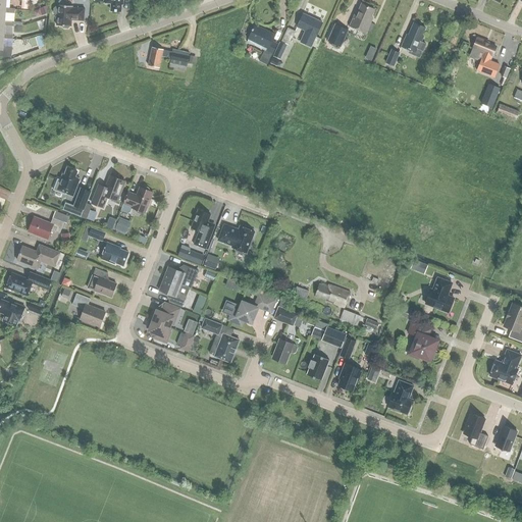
[(5,8),(5,0),(0,0),(0,10),(5,11),(5,13),(14,13),(14,9),(5,8)]
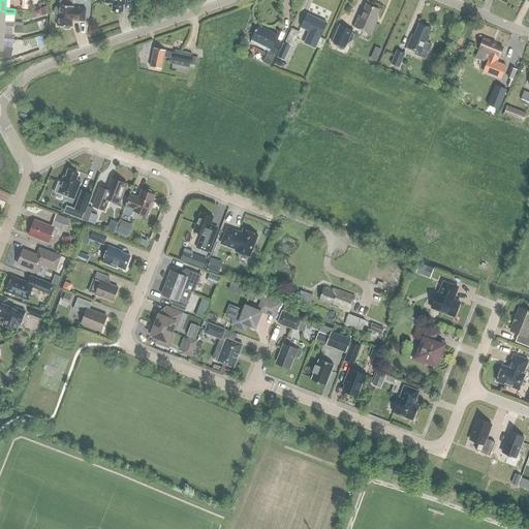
[(112,11),(122,11),(123,4),(124,4),(123,0),(104,0),(105,3),(113,3),(112,11)]
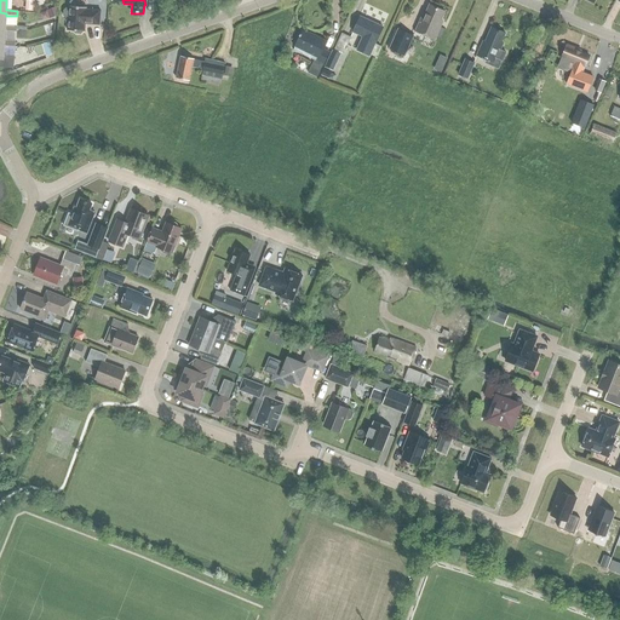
[(438,27),(445,12),(429,5),(425,13),(423,13),(414,32),(434,41),(440,28),(438,27)]
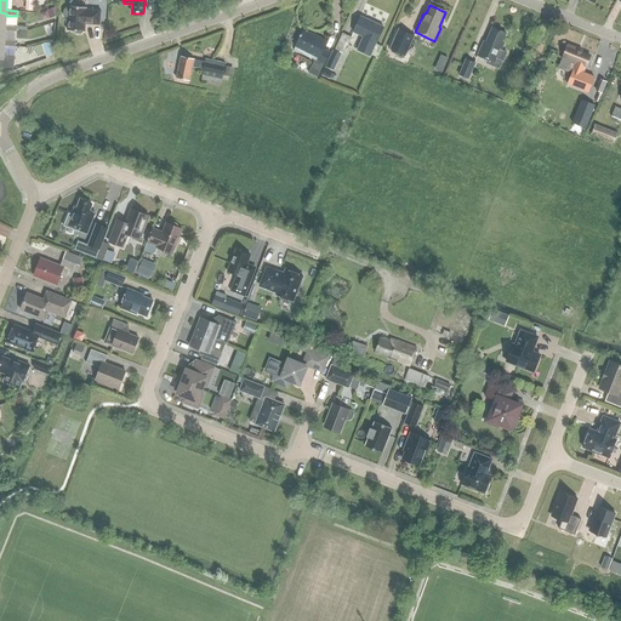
[(75,33),(80,34),(83,32),(84,32),(85,24),(100,24),(101,10),(86,10),(86,7),(69,6),(68,9),(66,9),(63,10),(63,16),(66,17),(68,18),(67,30),(74,30),(75,33)]
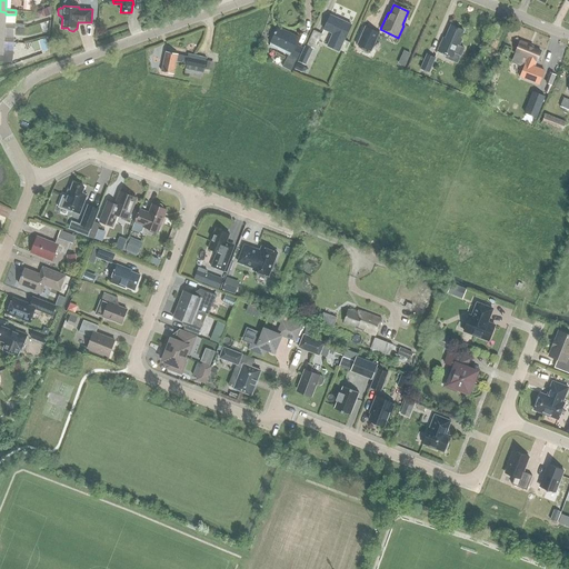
[(43,9),(46,17),(53,15),(51,7),(43,9)]
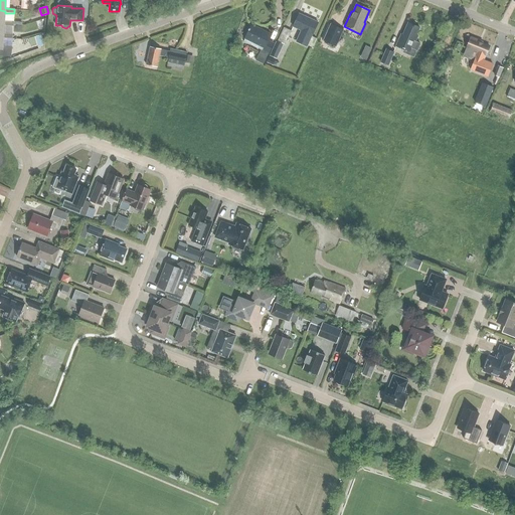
[(4,25),(13,26),(13,21),(5,21),(5,13),(5,11),(0,10),(0,23),(4,24),(4,25)]
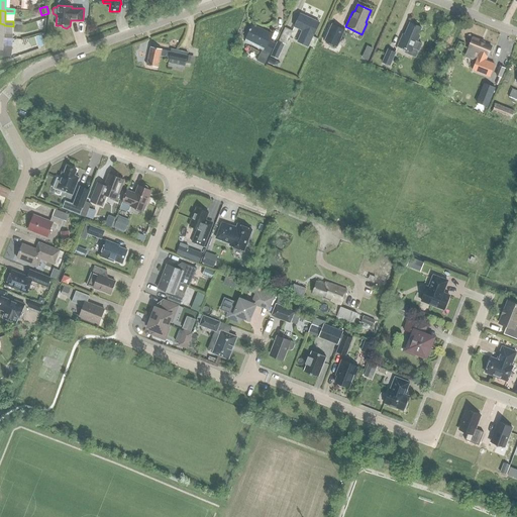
[(319,22),(300,14),(294,26),(304,31),(303,34),(301,34),(297,41),(308,46),(319,22)]
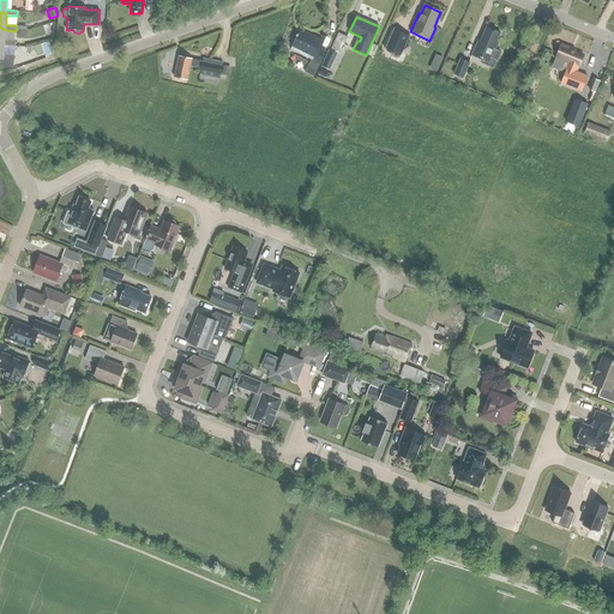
[(14,46),(14,41),(5,40),(5,30),(5,29),(0,28),(0,42),(4,43),(4,46),(14,46)]
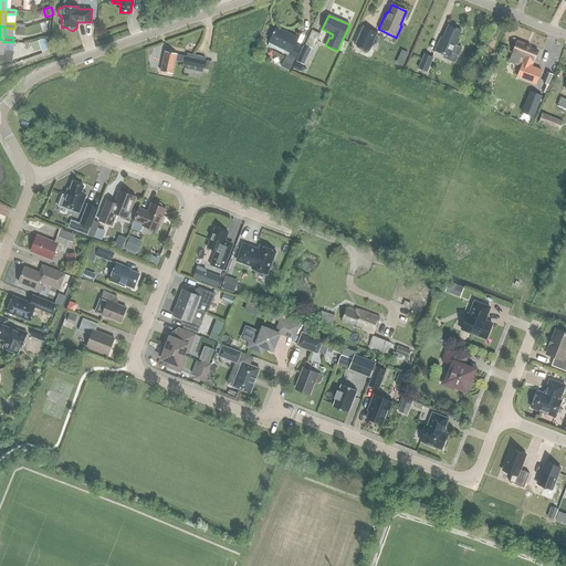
[(378,32),(363,25),(354,45),(369,52),(378,32)]
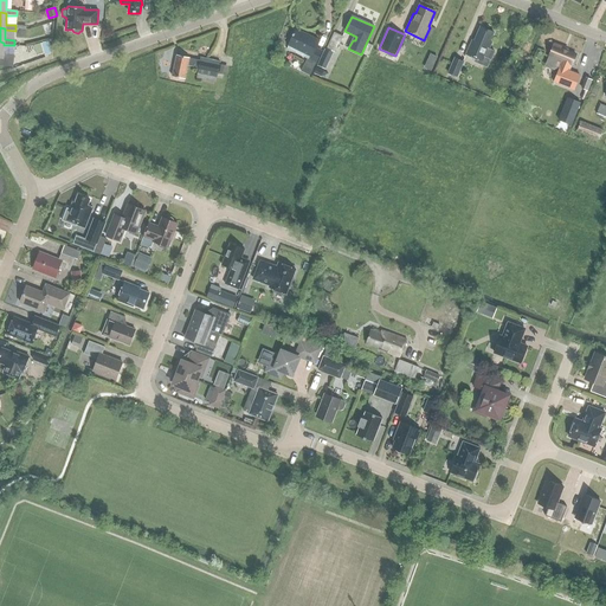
[(489,50),(491,43),(490,43),(494,33),(481,27),(474,42),(472,42),(466,56),(483,63),(485,58),(490,60),(494,52),(489,50)]
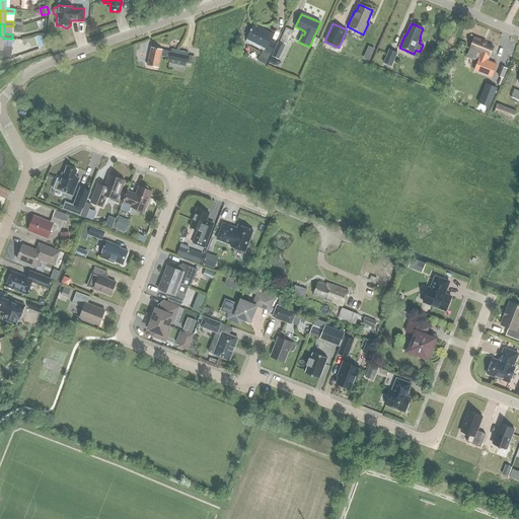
[(263,51),(257,61),(265,64),(275,44),(270,42),(273,35),(253,25),(251,29),(250,28),(249,30),(250,30),(245,42),(263,51)]
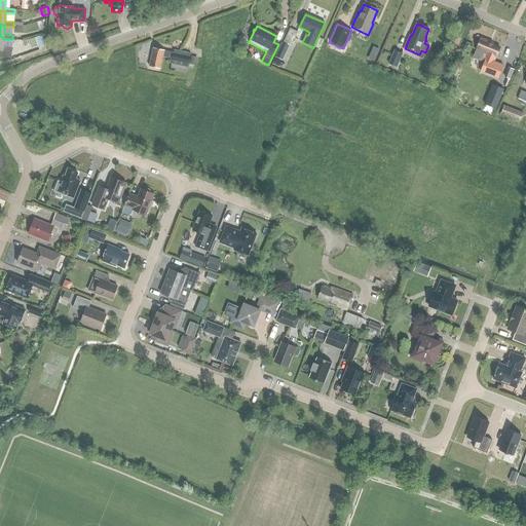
[(291,45),(297,32),(290,29),(284,41),(291,45)]
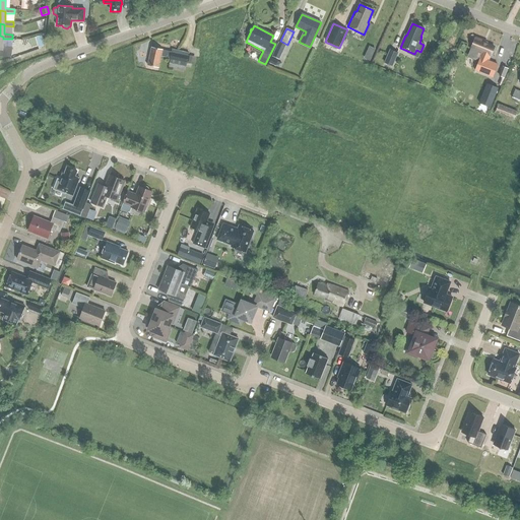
[(3,37),(0,36),(0,56),(11,57),(12,39),(3,39),(3,37)]
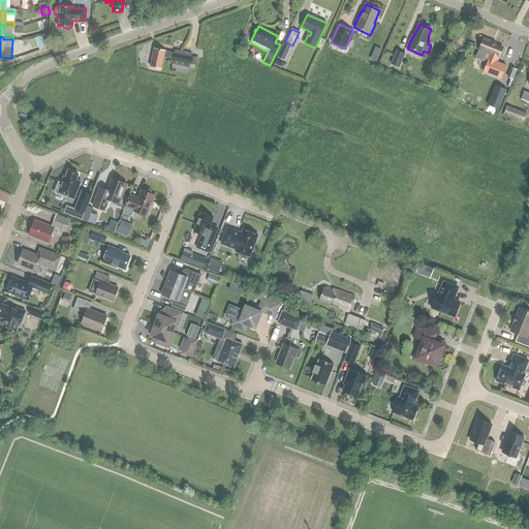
[(42,36),(36,38),(39,49),(44,47),(42,36)]
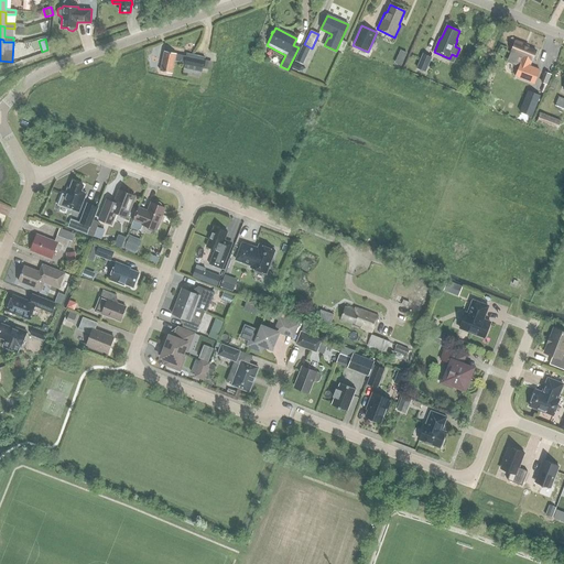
[(514,41),(510,54),(522,58),(514,76),(533,84),(539,69),(528,65),(530,60),(532,61),(535,51),(528,47),(528,46),(514,41)]
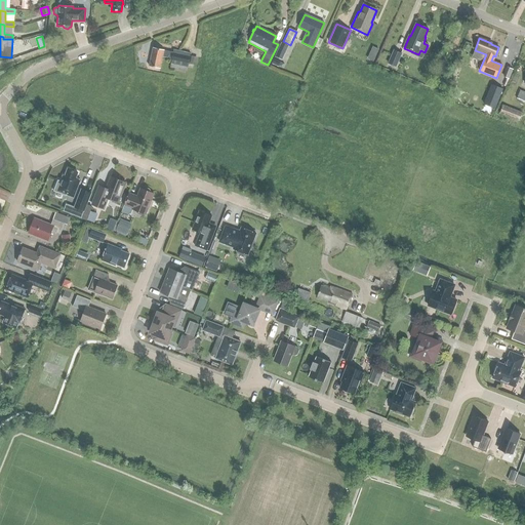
[(283,52),(286,45),(281,42),(278,49),(283,52)]
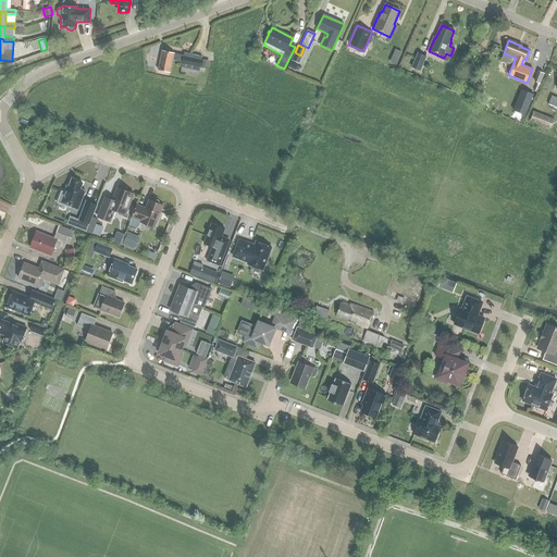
[(199,75),(200,67),(201,57),(195,56),(195,58),(173,53),(162,51),(159,71),(170,73),(172,60),(182,62),(180,72),(199,75)]
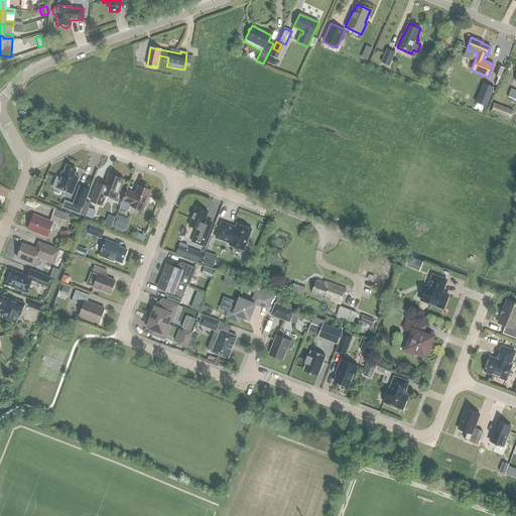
[(389,66),(394,52),(387,49),(382,62),(389,66)]
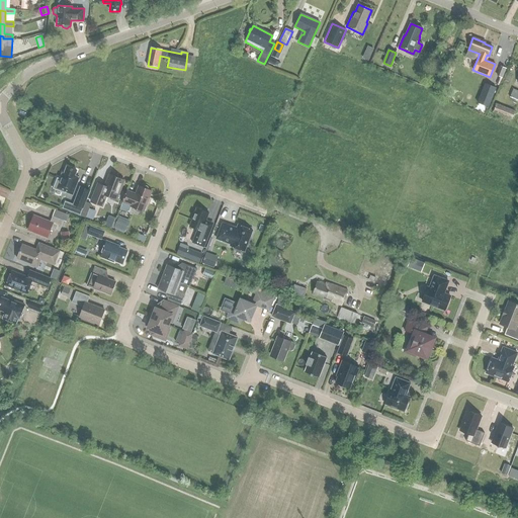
[(489,106),(496,88),(485,83),(477,102),(489,106)]
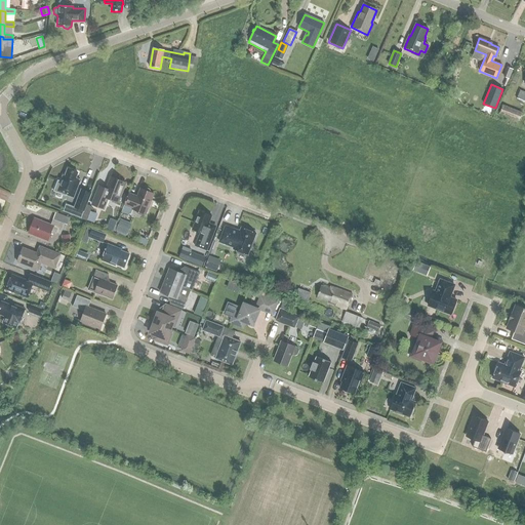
[(524,91),(520,89),(516,97),(524,101),(524,91)]
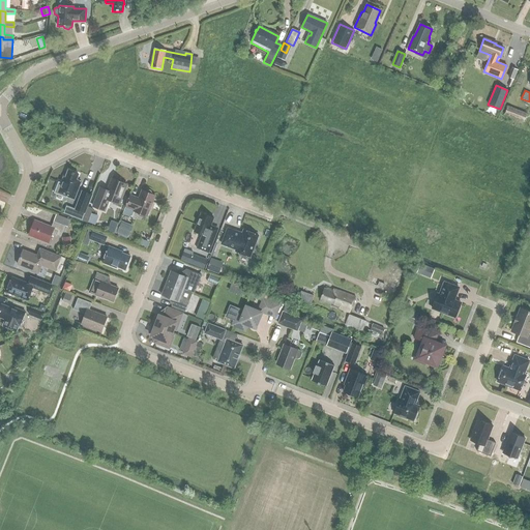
[(527,113),(507,106),(503,115),(524,123),(527,113)]
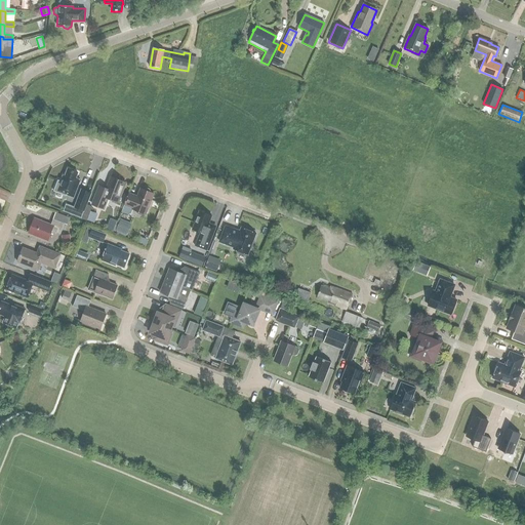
[(80,179),(75,177),(77,172),(68,168),(65,176),(63,175),(56,191),(73,197),(80,179)]
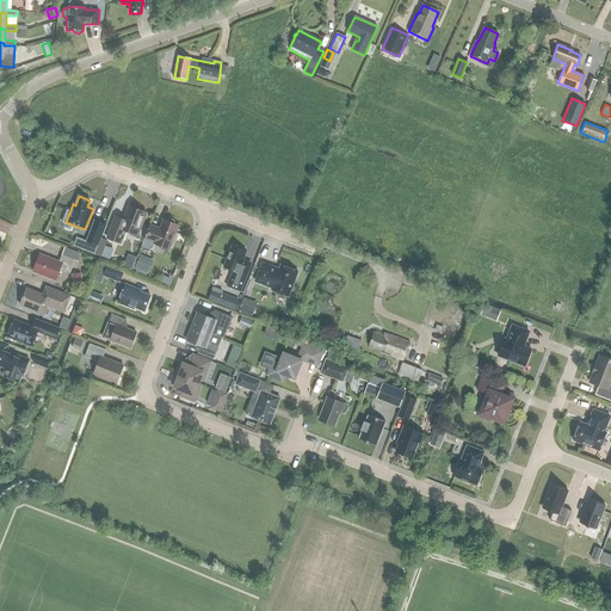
[(146,213),(129,205),(123,220),(116,216),(107,239),(119,244),(125,230),(137,235),(146,213)]
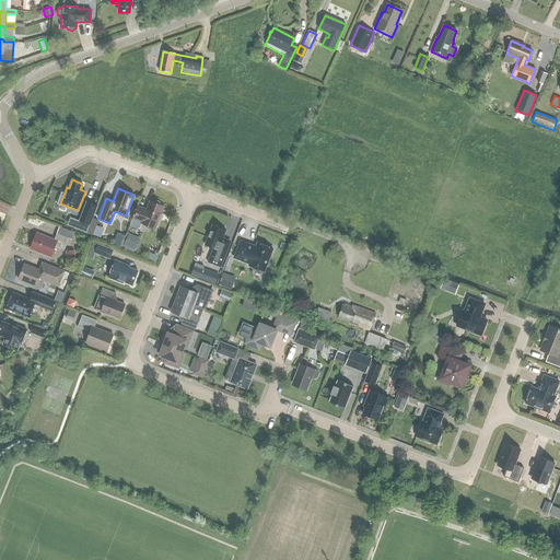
[(70,218),(68,225),(86,233),(93,218),(97,206),(86,201),(79,221),(70,218)]
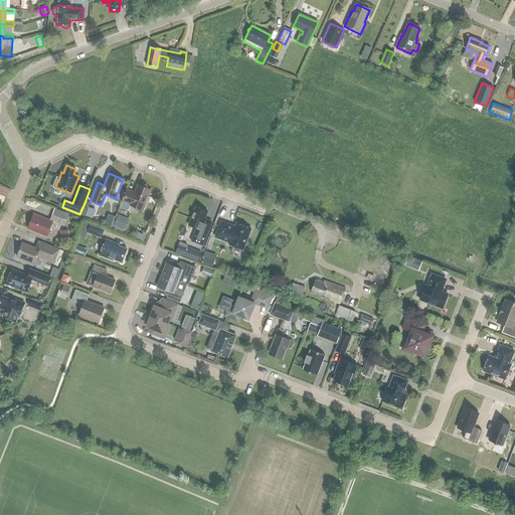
[(138,209),(140,209),(143,210),(151,190),(137,185),(134,192),(127,189),(122,201),(130,204),(130,205),(133,206),(133,208),(135,209),(136,210),(138,209)]
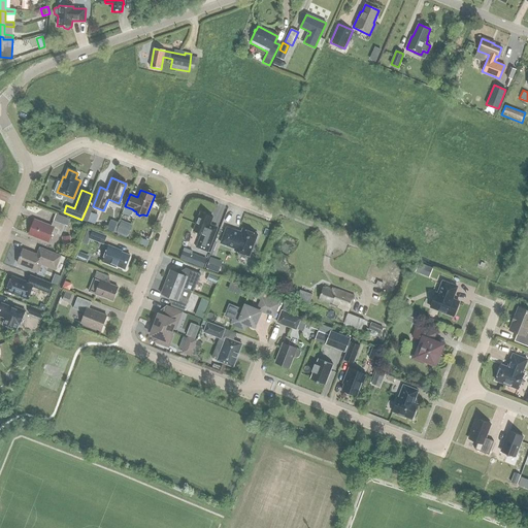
[(88,205),(81,220),(88,222),(93,207),(88,205)]
